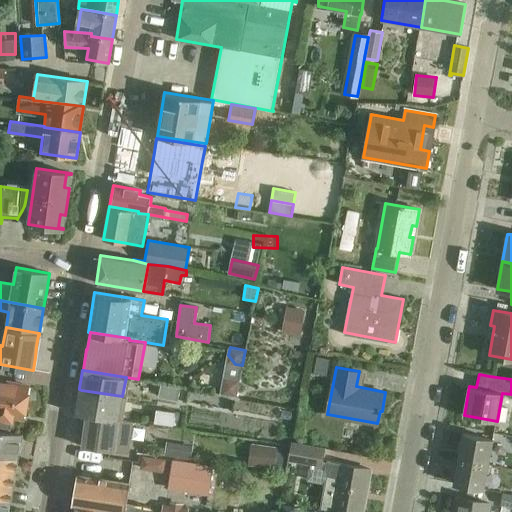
[(0,430),(9,432),(10,432),(12,419),(7,418),(8,414),(24,417),(29,387),(31,388),(31,386),(0,381),(0,430)]
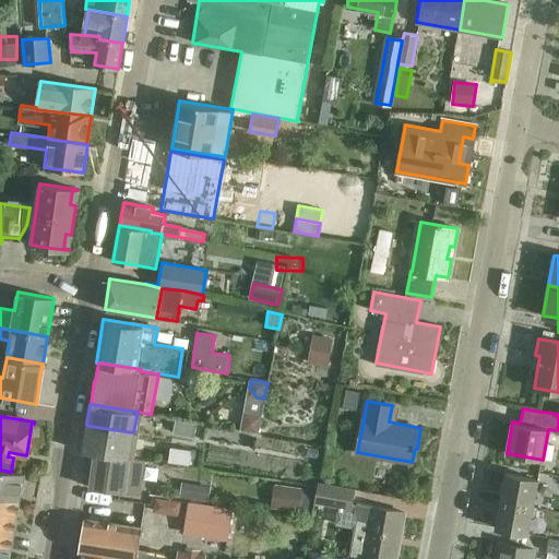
[(173,432),(194,437),(197,424),(175,419),(173,432)]
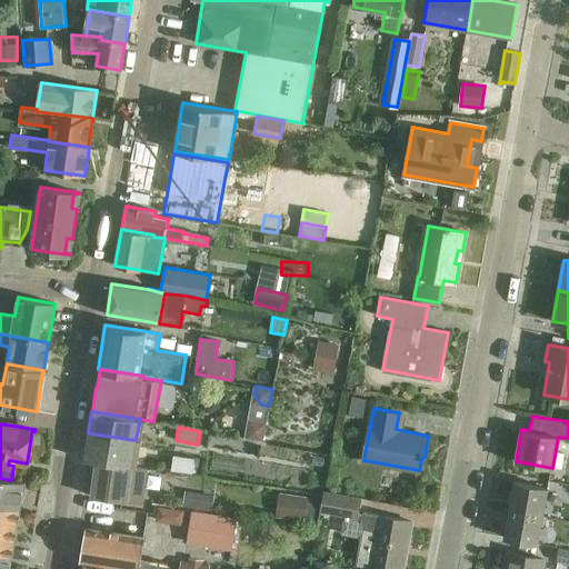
[(83,459),(96,461),(131,466),(135,446),(89,438),(87,438),(83,459)]
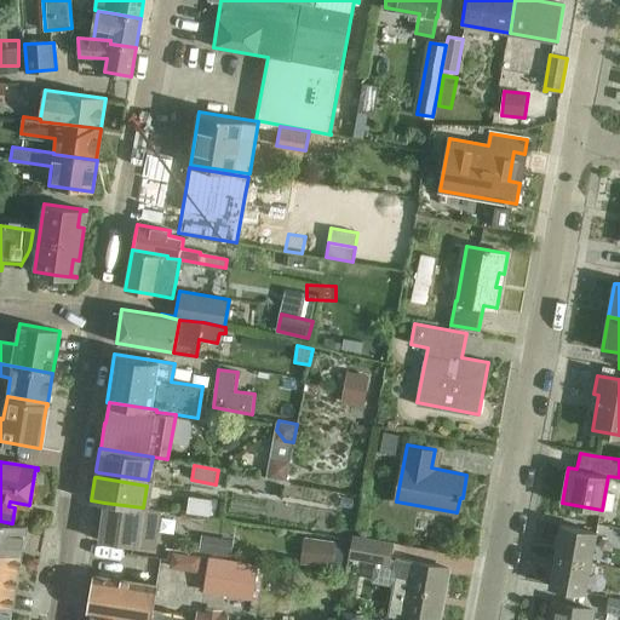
[(210,515),(212,499),(189,495),(187,512),(210,515)]
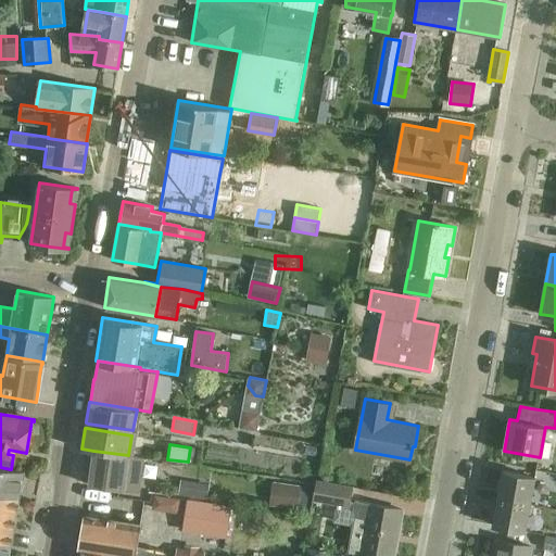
[(133,456),(128,455),(93,451),(89,484),(127,490),(139,492),(139,491),(135,490),(137,478),(140,478),(143,458),(134,456),(134,455),(133,455),(133,456)]
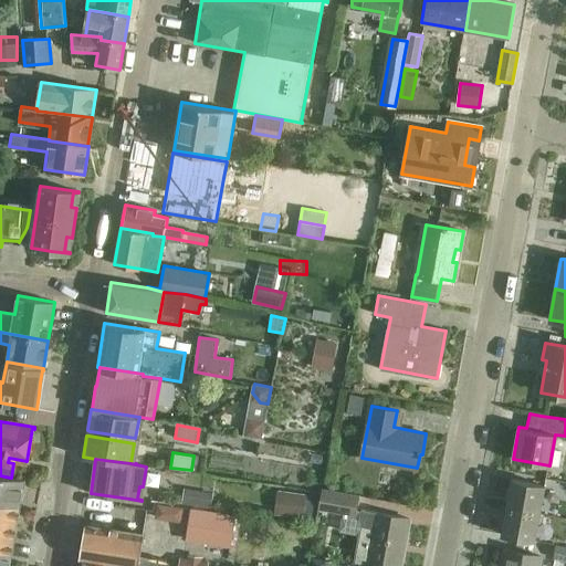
[(0,503),(19,507),(24,480),(11,478),(10,478),(0,475),(0,503)]
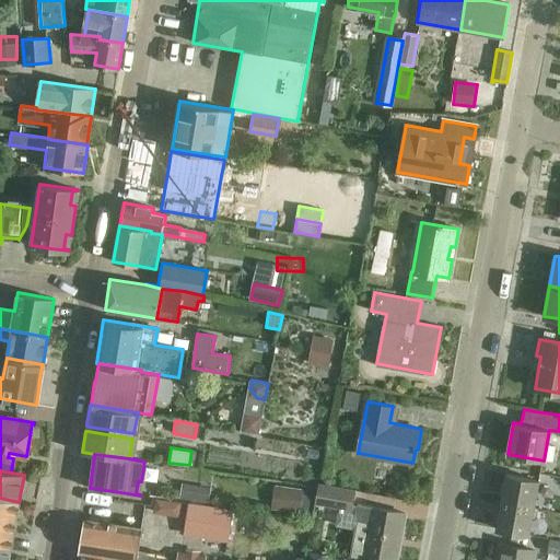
[(505,474),(501,501),(534,508),(538,480),(505,474)]
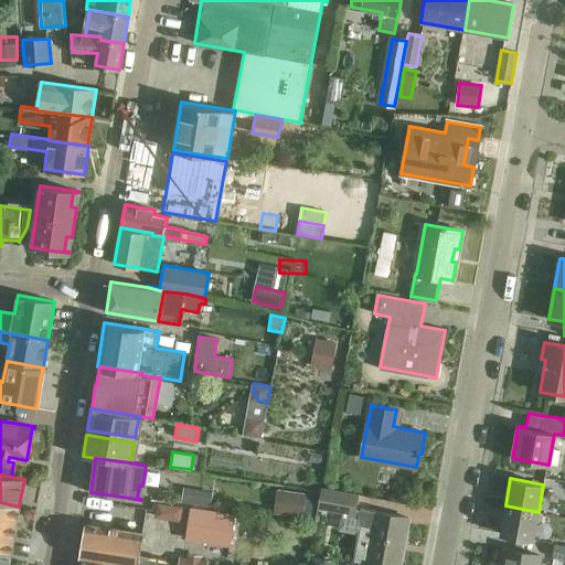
[(323,488),(319,508),(348,512),(349,507),(356,508),(359,494),(323,488)]
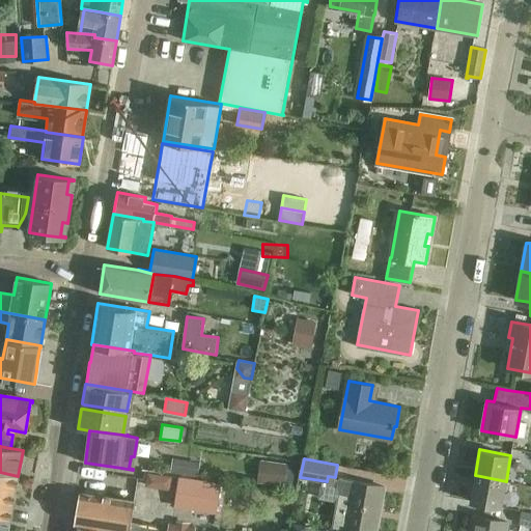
[(0,518),(10,520),(18,476),(0,472),(0,518)]
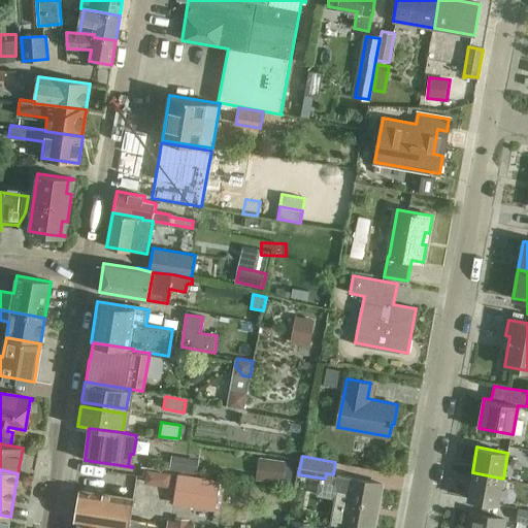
[(503,479),(472,472),(467,498),(498,504),(503,479)]
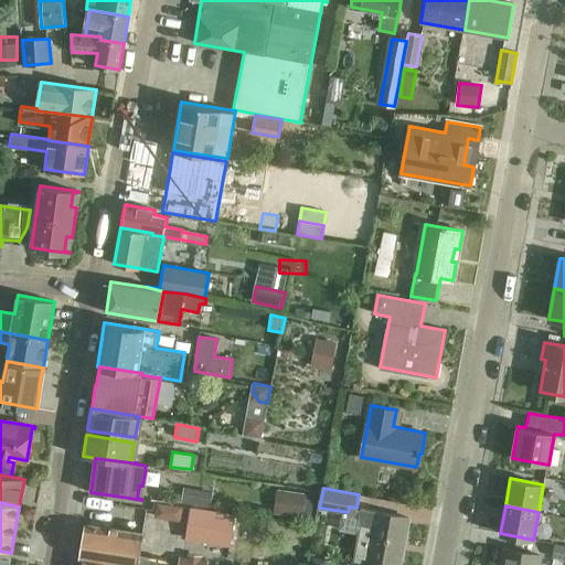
[(234,515),(190,509),(185,542),(228,548),(234,515)]
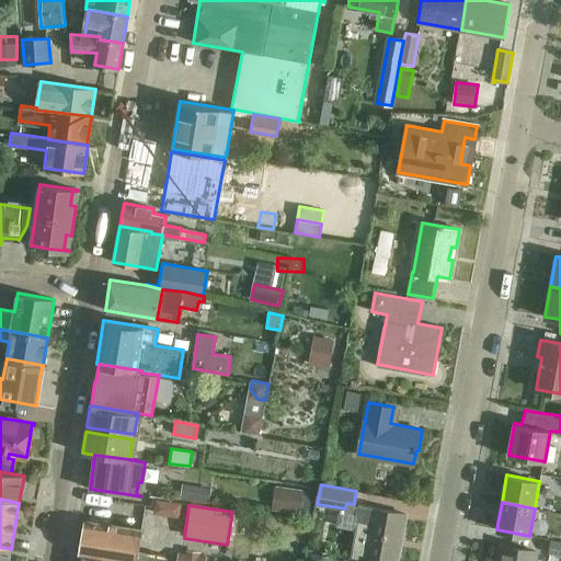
[(359,506),(350,560),(356,560),(357,558),(363,559),(375,560),(397,560),(405,514),(371,508),(359,506)]
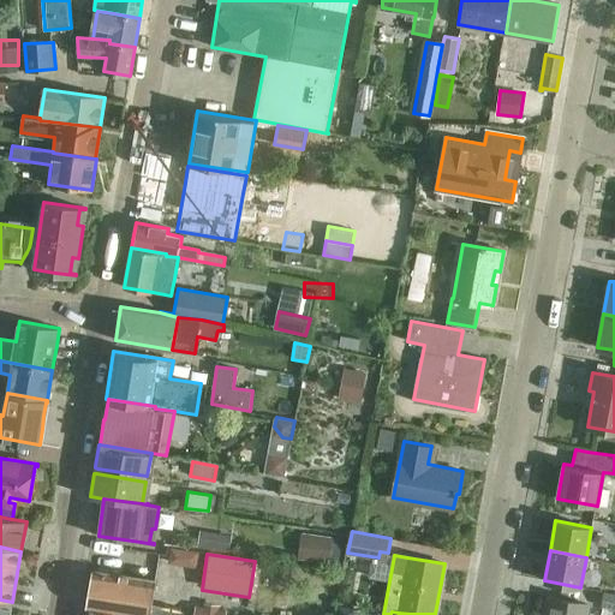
[(88,608),(91,608),(129,614),(180,614),(181,608),(165,605),(165,608),(153,607),(156,581),(94,571),(88,608)]
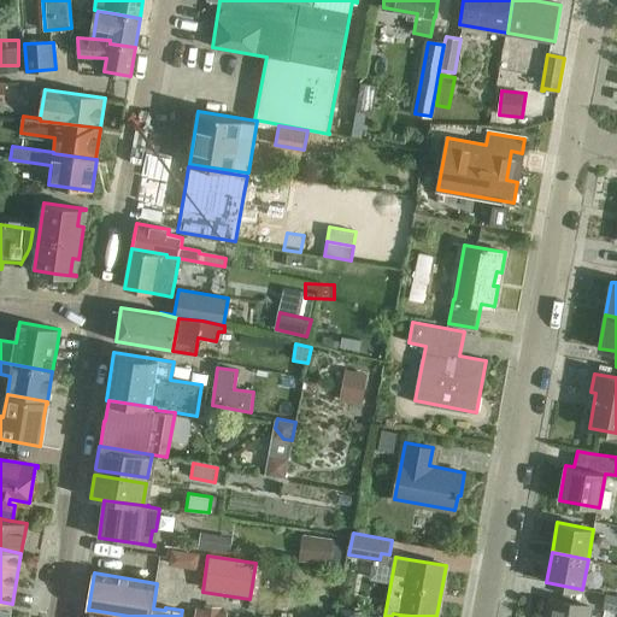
[(616,595),(607,594),(605,609),(616,610),(616,595)]
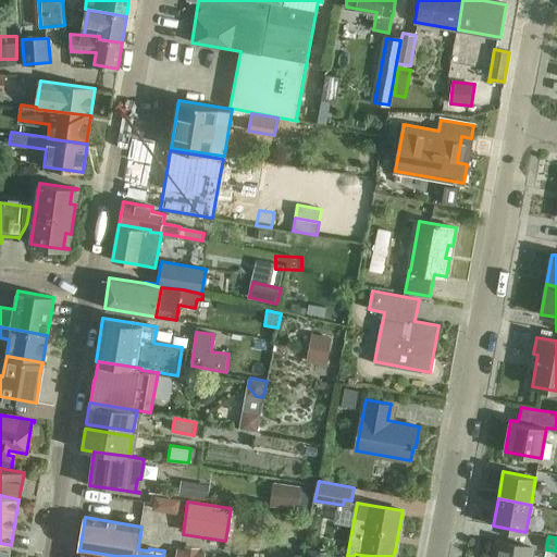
[(543,556),(532,555),(533,547),(496,541),(493,556),(543,556)]
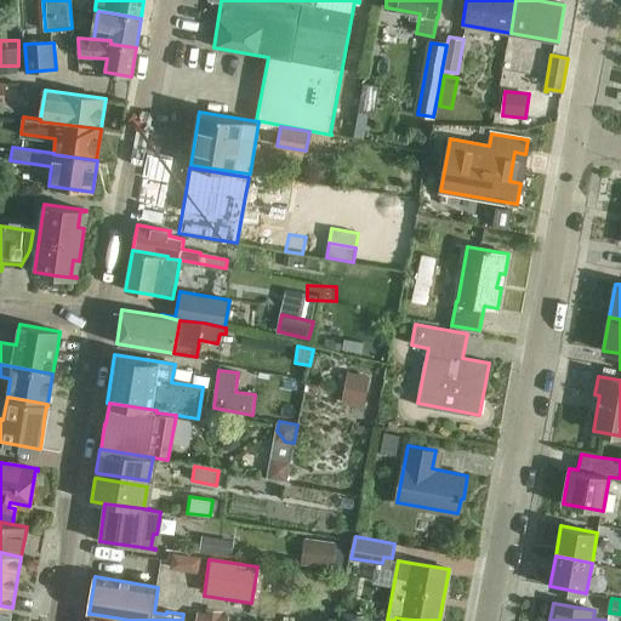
[(0,620),(9,620),(12,608),(0,605),(0,620)]
